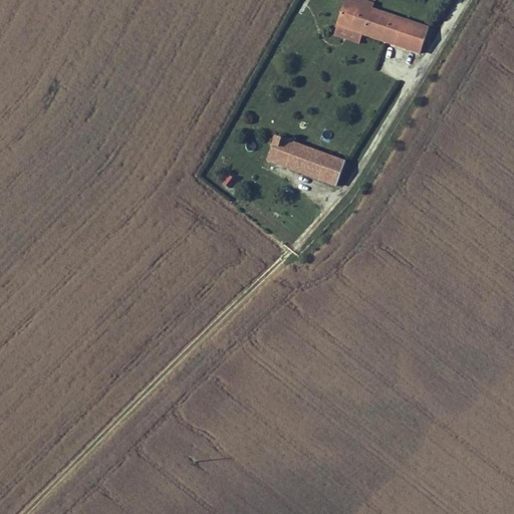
[(430,28),(372,8),(347,0),(346,0),(344,0),(337,23),(339,23),(336,33),(360,41),(364,31),(422,51),(430,28)]
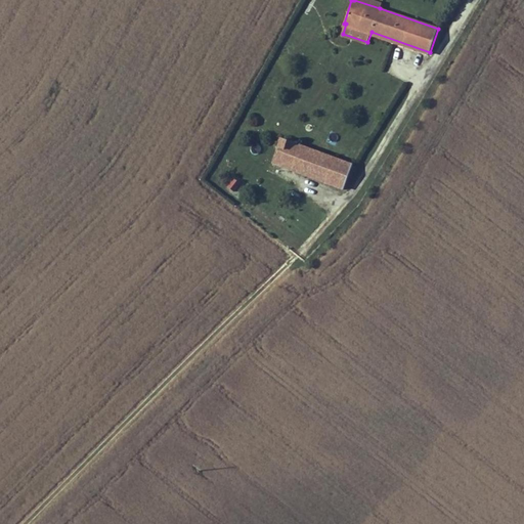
[(376,0),(354,0),(380,8),(382,2),(376,0)]
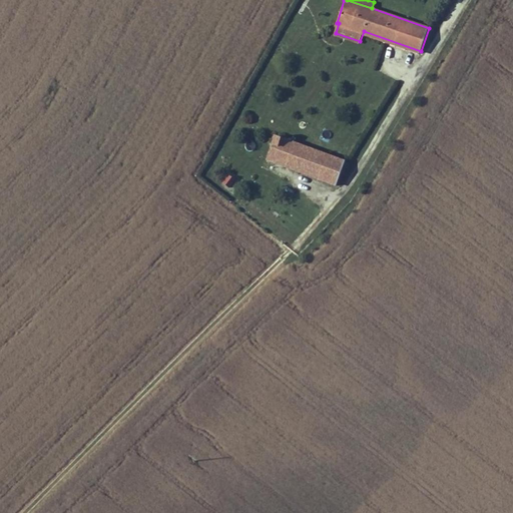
[(267,157),(289,166),(298,142),(275,134),(267,157)]
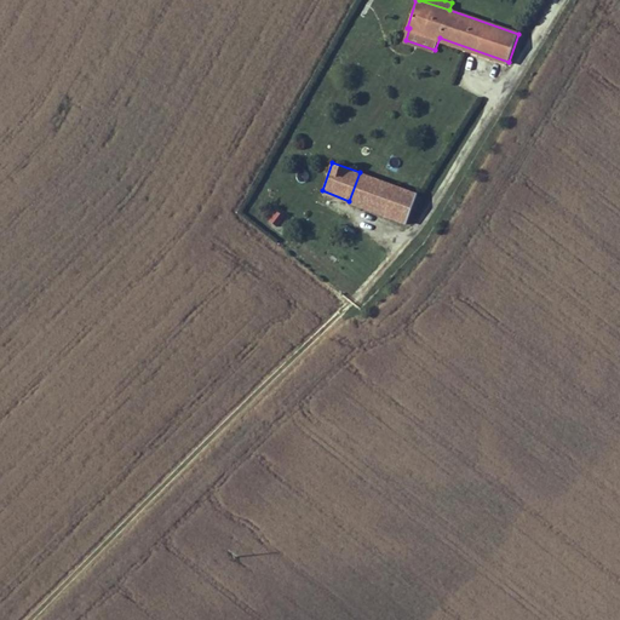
[(349,201),(406,222),(417,194),(360,172),(349,201)]
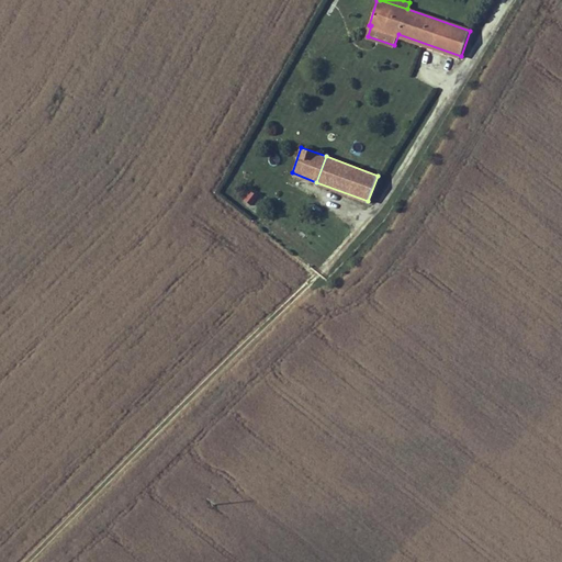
[(249,191),(243,202),(251,206),(258,195),(249,191)]
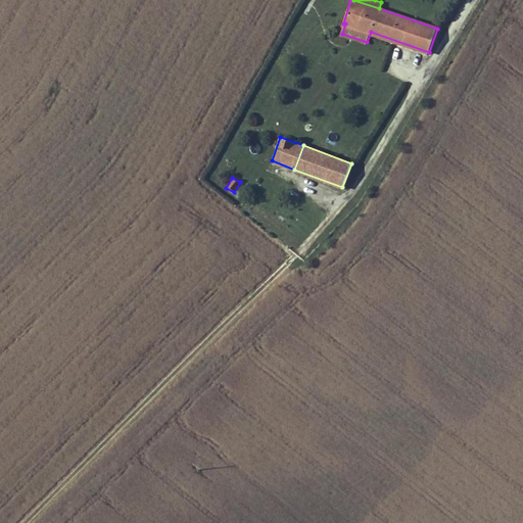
All buildings are outlined.
